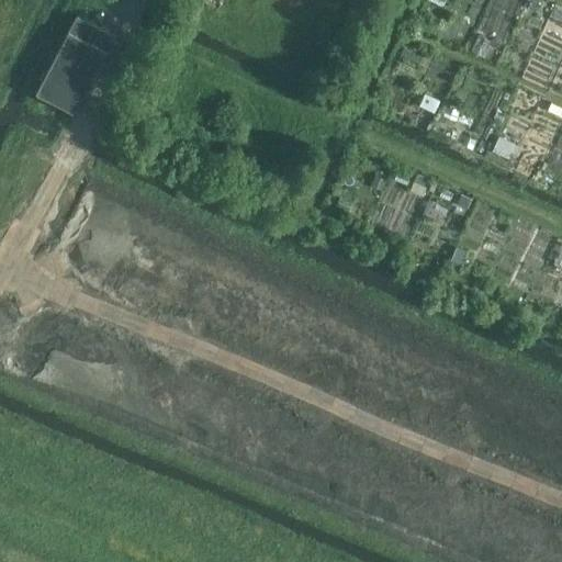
[(538,10),(541,2),(534,0),(529,0),(527,7),(538,10)]
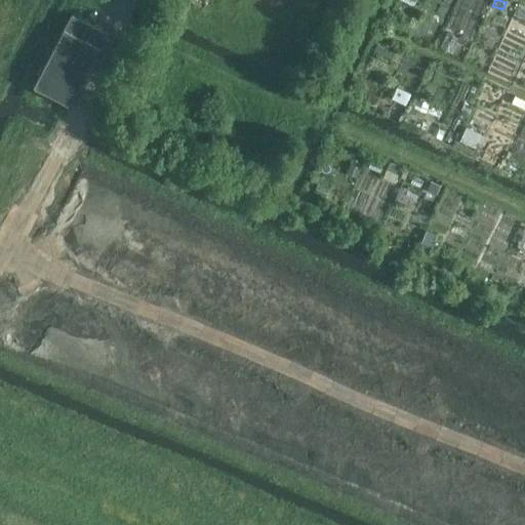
[(71,106),(109,34),(71,14),(33,86),(71,106)]
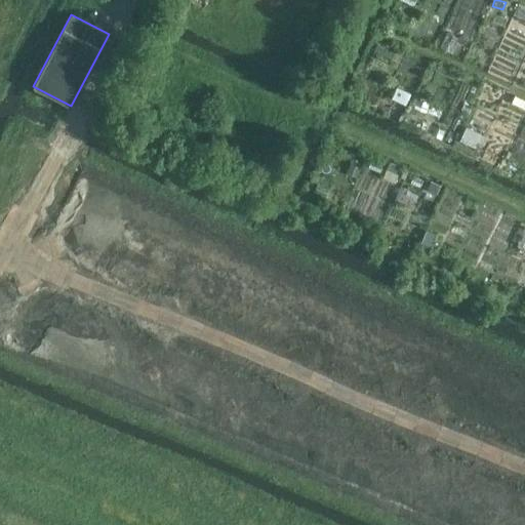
[(451,53),(458,38),(446,32),(439,47),(451,53)]
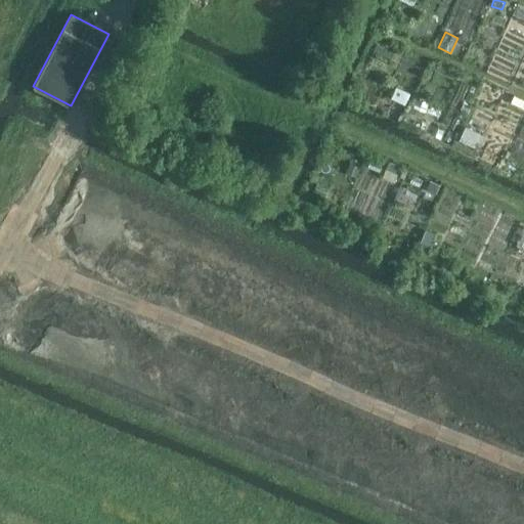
[(469,102),(476,87),(472,85),(465,100),(469,102)]
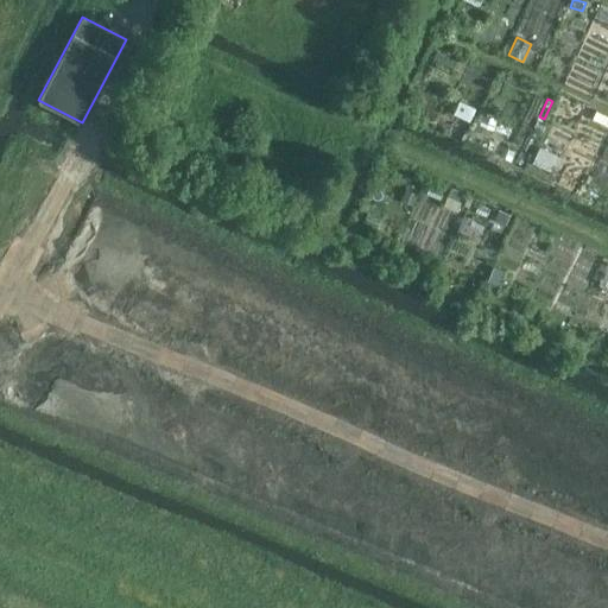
[(469,121),(475,108),(458,101),(453,114),(469,121)]
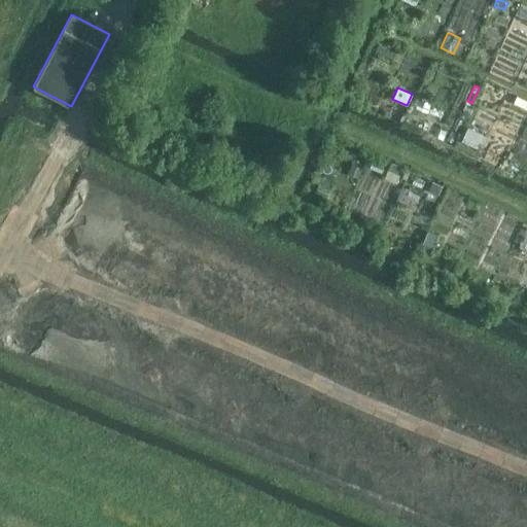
[(429,107),(431,102),(416,96),(411,107),(427,114),(428,112),(441,117),(443,112),(429,107)]
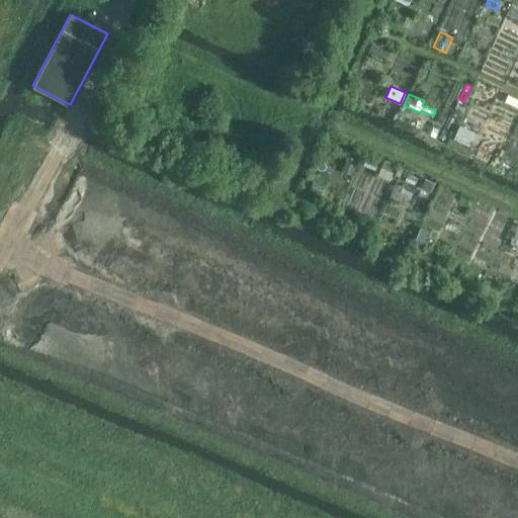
[(517,98),(508,94),(505,100),(517,106),(517,98)]
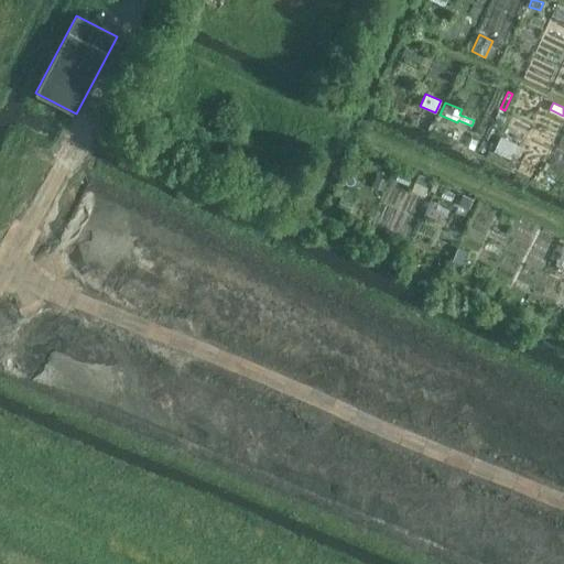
[(502,123),(506,117),(498,112),(495,119),(502,123)]
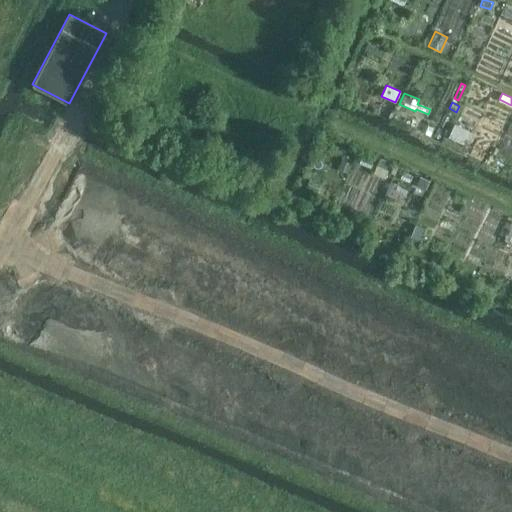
[(444,129),(452,114),(446,111),(438,126),(444,129)]
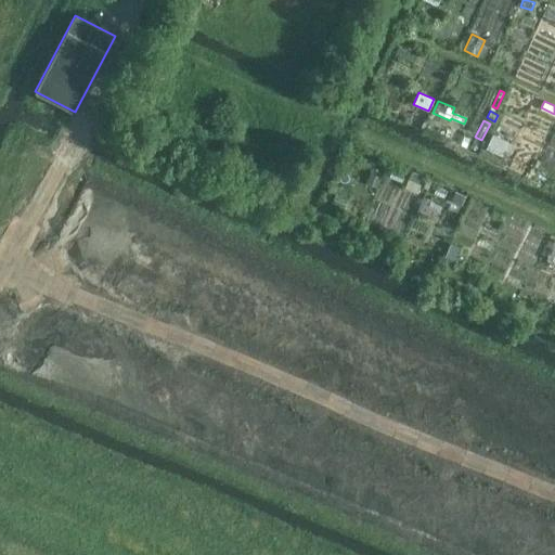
[(516,131),(500,124),(499,127),(514,134),(516,131)]
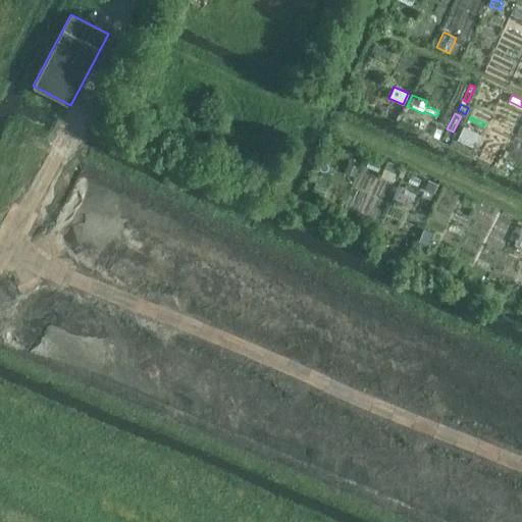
[(472,146),(478,134),(463,126),(457,140),(472,146)]
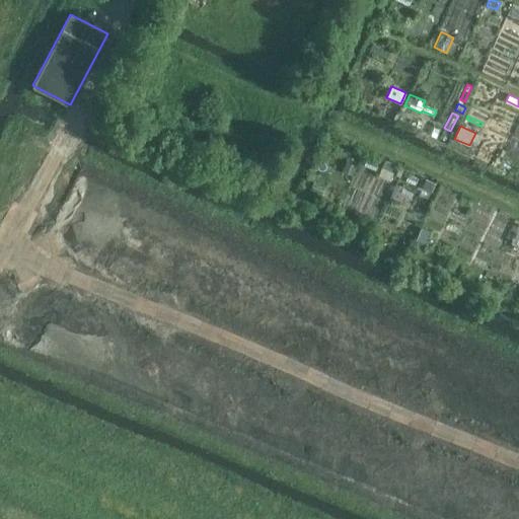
[(445,142),(450,132),(444,129),(439,140),(445,142)]
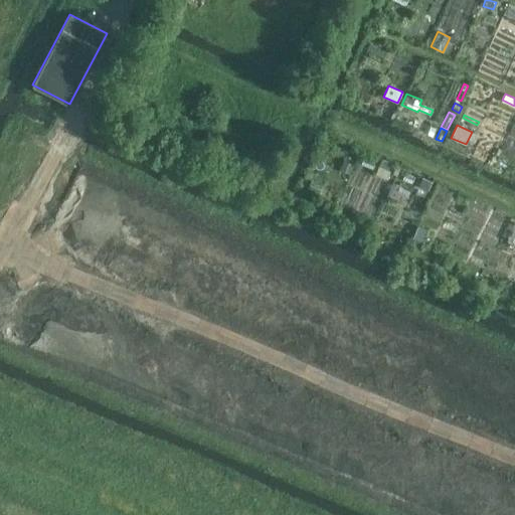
[(388,170),(392,162),(382,158),(375,173),(386,178),(390,171),(388,170)]
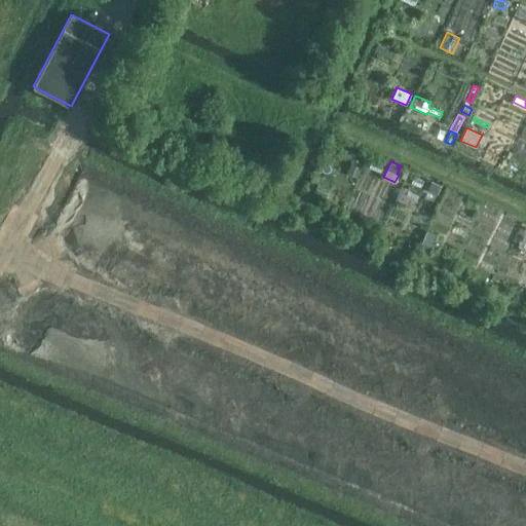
[(358,178),(362,167),(351,163),(347,173),(358,178)]
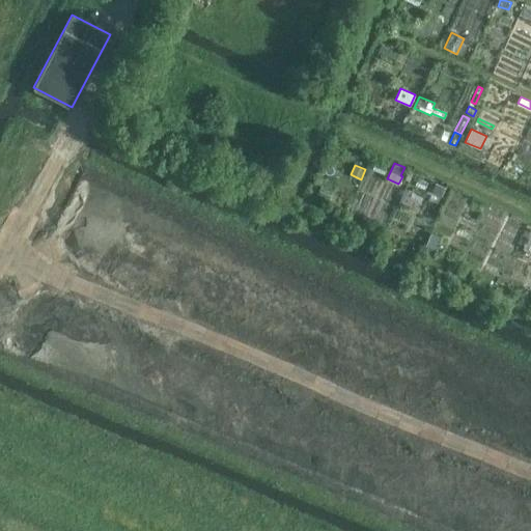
[(384,175),(386,171),(373,166),(371,169),(384,175)]
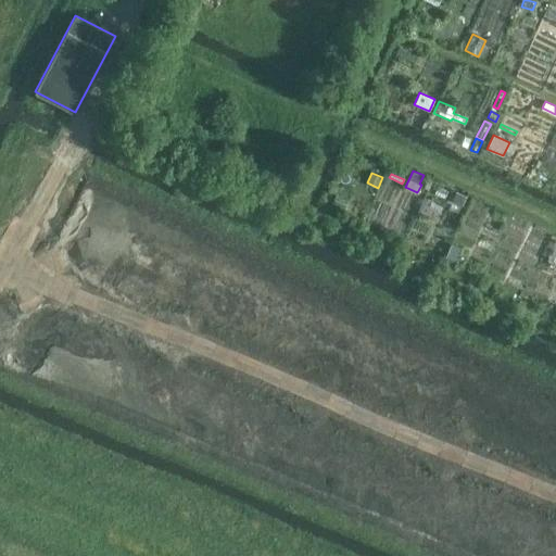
[(444,199),(446,194),(436,189),(433,193),(444,199)]
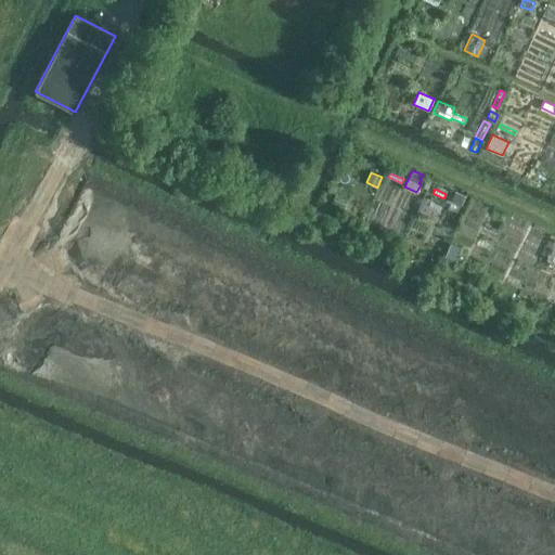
[(461,205),(465,195),(455,191),(451,201),(461,205)]
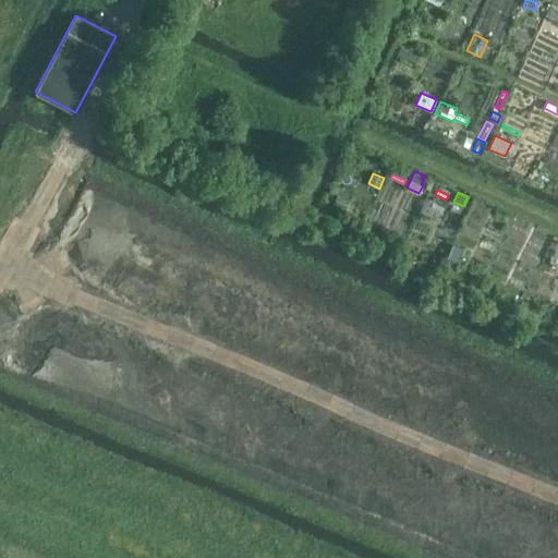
[(347,210),(350,202),(337,196),(334,204),(347,210)]
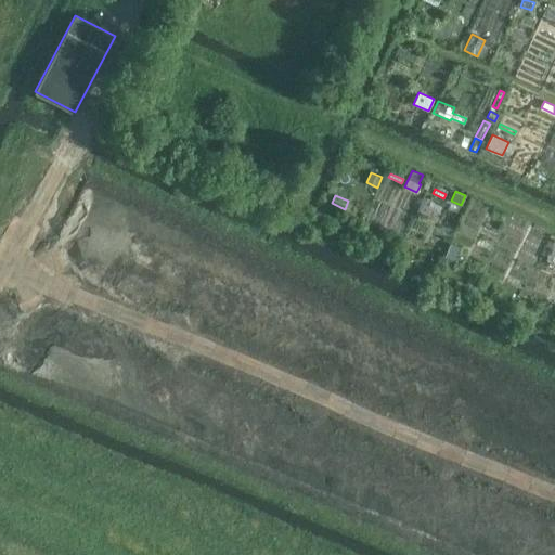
[(423,211),(427,201),(422,198),(417,209),(423,211)]
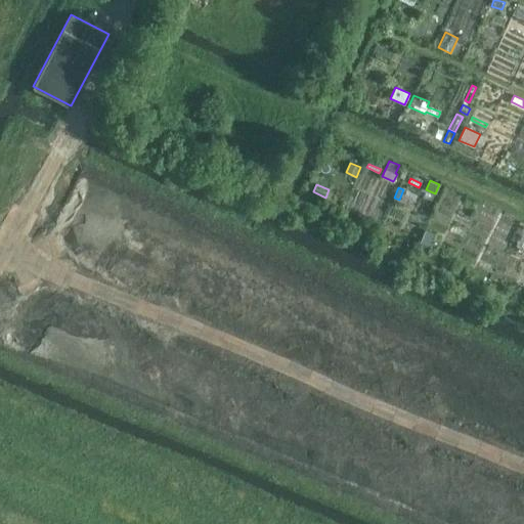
[(419,243),(430,248),(436,233),(424,229),(419,243)]
